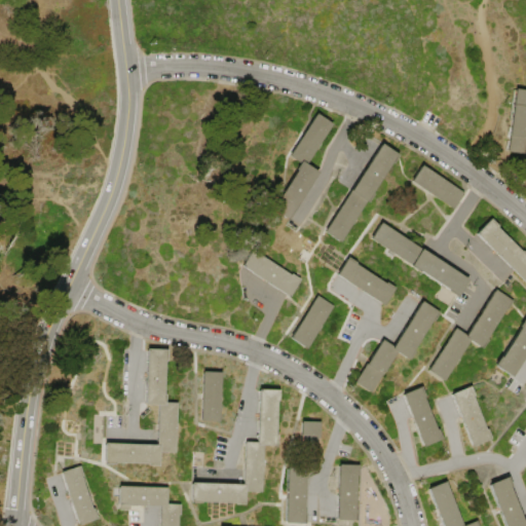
[(506,152),(511,121),(510,120),(514,90),(516,90),(516,89),(525,90),(525,134),(525,137),(525,140),(524,143),(525,143),(525,146),(524,146),(523,154),(506,152)]
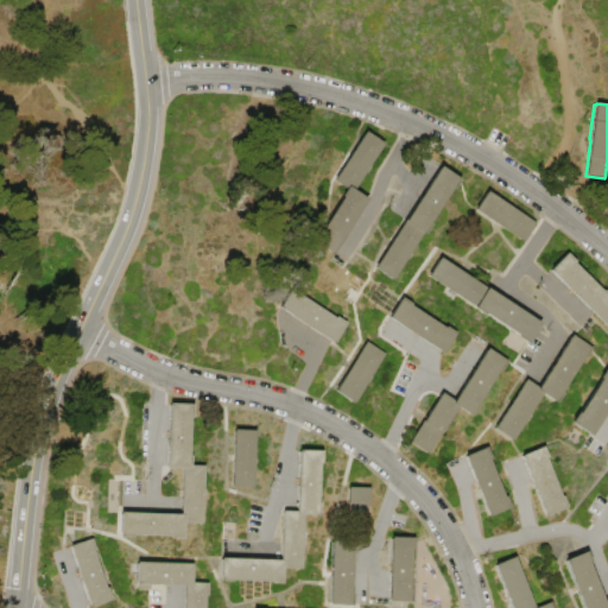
[(333,255),(311,242),(318,232),(321,233),(343,197),(341,196),(346,189),(334,181),(365,131),(384,144),(371,165),(373,168),(369,173),(366,171),(354,191),(368,200),(333,255)]
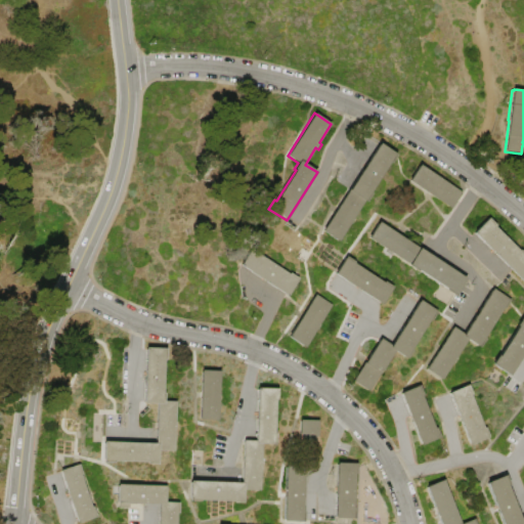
[(380,142),(397,154),(391,163),(390,162),(370,191),(373,193),(366,202),(365,201),(354,218),(356,219),(353,225),(351,223),(339,242),(323,231),(380,142)]
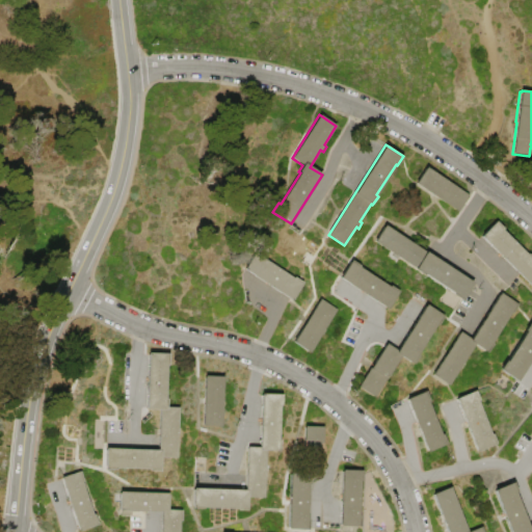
[(458,212),(415,184),(426,167),(444,179),(446,177),(452,181),(450,184),(469,195),(458,212)]
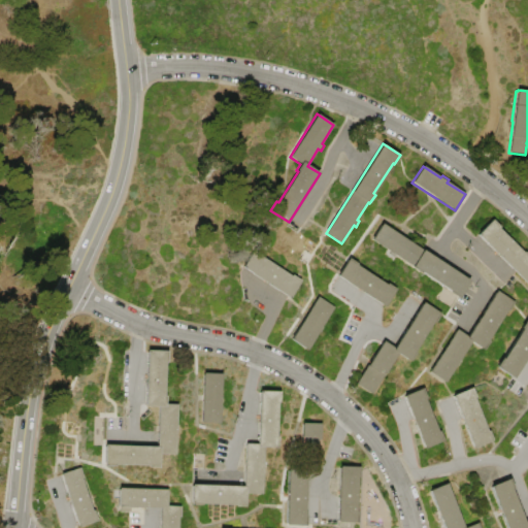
[(527,285),(476,235),(491,220),(499,227),(498,229),(523,253),(524,252),(527,256),(527,285)]
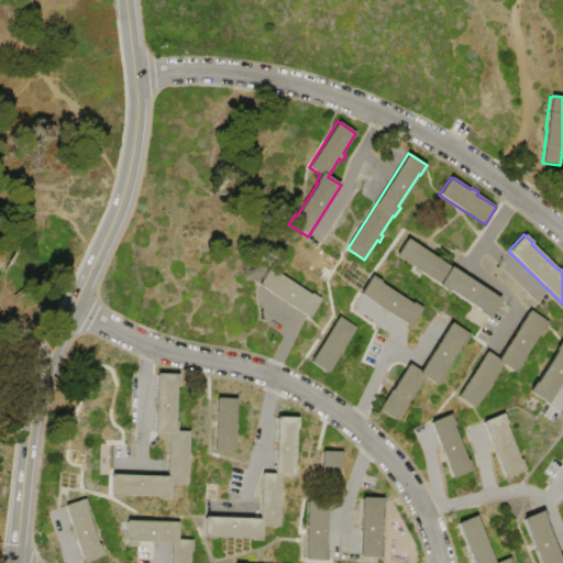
[(407,239),(500,300),(488,318),(479,312),(479,310),(449,290),(448,291),(438,286),(439,284),(395,255),(407,239)]
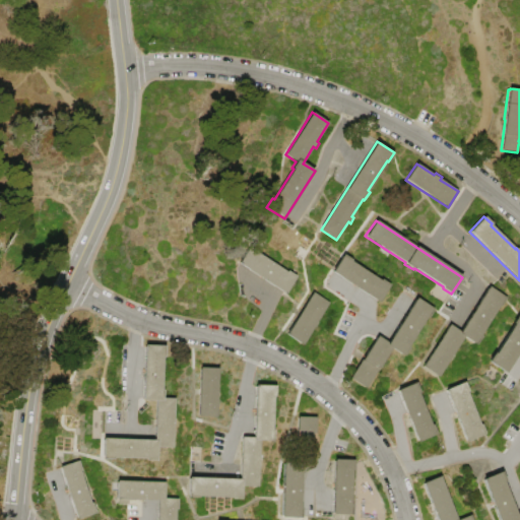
[(285,295),(239,263),(251,246),(259,252),(258,253),(287,272),(288,271),(298,277),(285,295)]
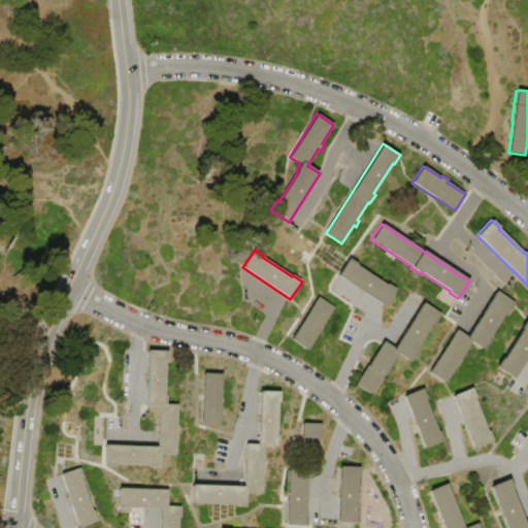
[(385,307),(337,276),(349,259),(358,264),(357,266),(387,285),(388,284),(397,289),(385,307)]
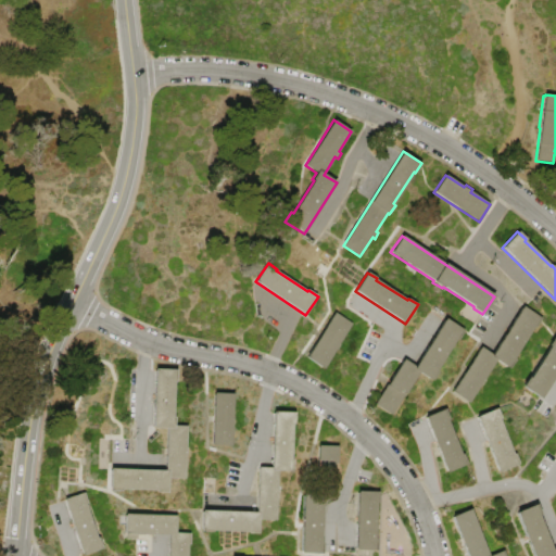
[(481,346),(492,354),(522,306),(542,318),(536,327),(534,326),(514,358),(515,359),(509,369),(496,361),(485,378),(488,379),(484,384),(482,383),(469,403),(452,392),(481,346)]
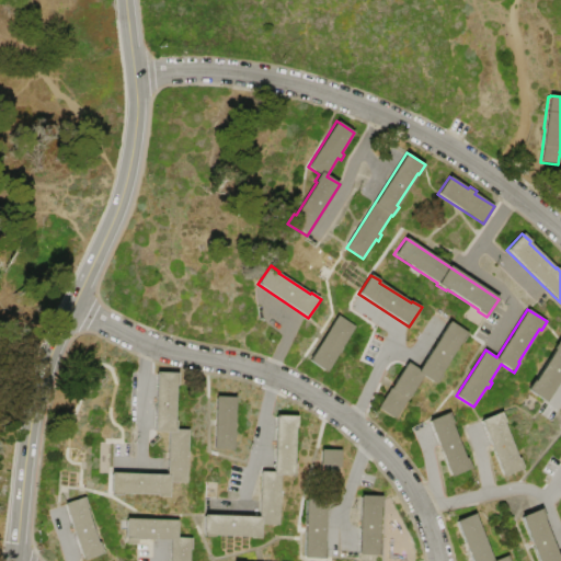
[(339,316),(356,328),(327,373),(309,361),(339,316)]
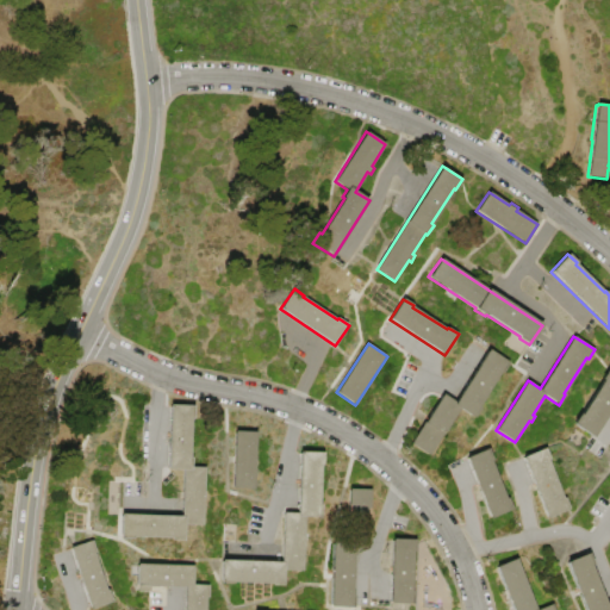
[(442,394),(455,403),(490,350),(510,363),(503,373),(502,372),(479,406),(480,408),(473,418),(461,410),(429,456),(410,443),(442,394)]
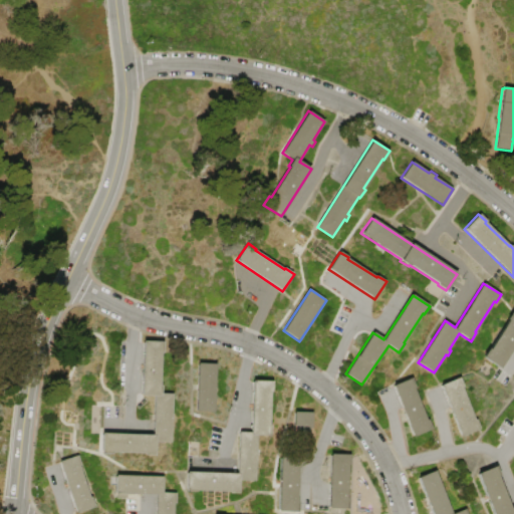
[(513,312),(513,346),(500,368),(482,357),(488,348),(490,349),(508,320),(507,319),(512,311),(513,312)]
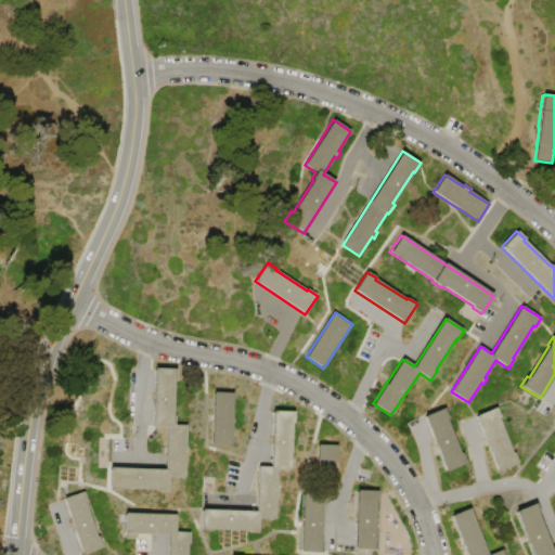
[(110,468),(165,470),(167,428),(152,427),(154,369),(177,370),(177,381),(175,381),(172,416),(175,416),(175,425),(188,425),(186,449),(189,449),(189,455),(185,455),(184,478),(168,478),(167,492),(156,492),(156,490),(120,488),(120,491),(108,490),(110,468)]
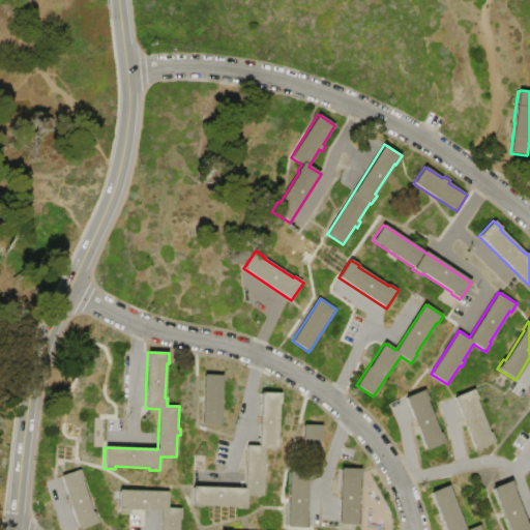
[(203,375),(223,375),(223,398),(225,398),(225,404),(222,404),(222,425),(202,424),(203,375)]
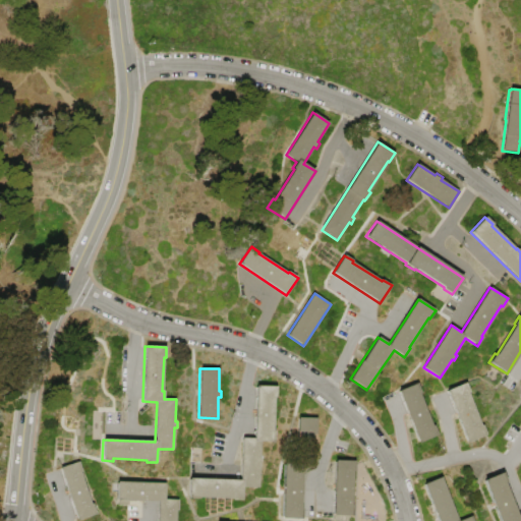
[(397,391),(417,383),(421,393),(419,394),(432,425),(435,425),(439,436),(418,444),(397,391)]
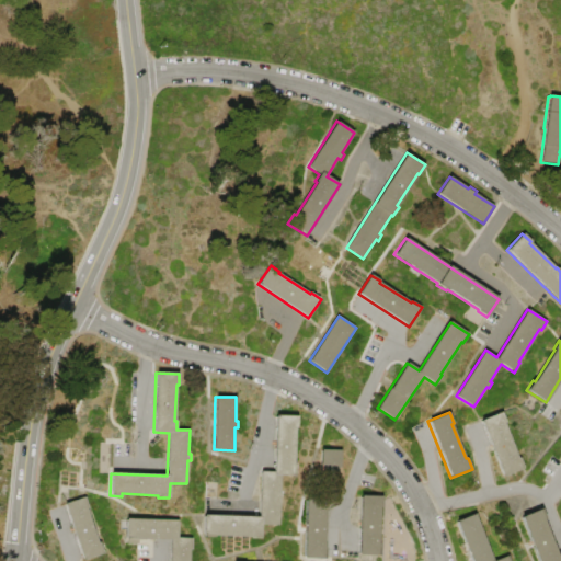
[(480,421),(501,412),(506,423),(504,424),(518,458),(519,458),(524,468),(503,477),(480,421)]
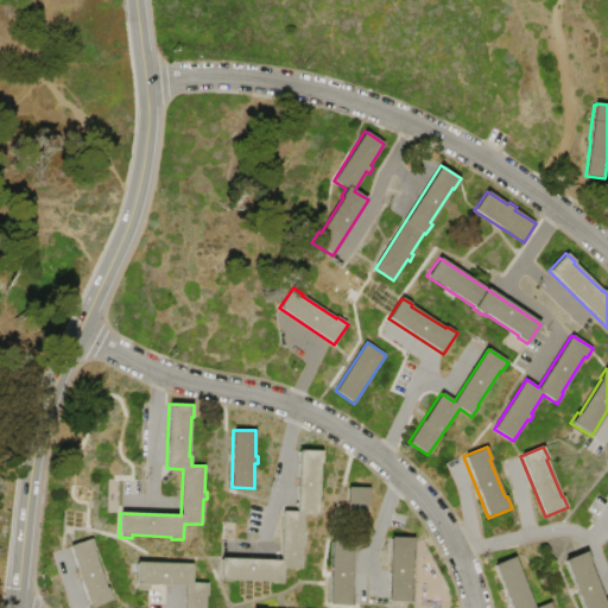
[(220,558),(282,561),(283,511),(297,512),(299,450),(322,451),(322,464),(321,464),(320,504),(321,504),(321,515),(305,515),(303,569),(284,569),(283,584),(271,584),(271,582),(232,581),(232,583),(219,582),(220,558)]
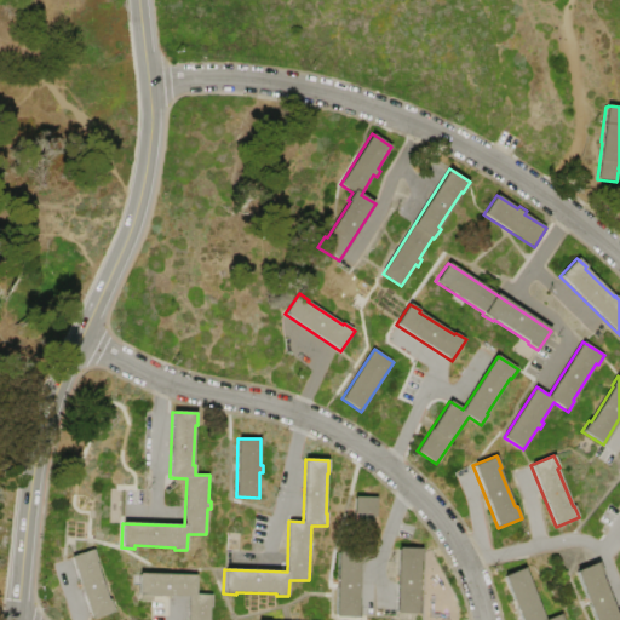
[(337,552),(352,552),(354,498),(377,498),(375,523),(379,523),(379,530),(375,530),(375,557),(361,557),(361,566),(359,566),(357,606),(360,606),(360,618),(336,618),(337,552)]
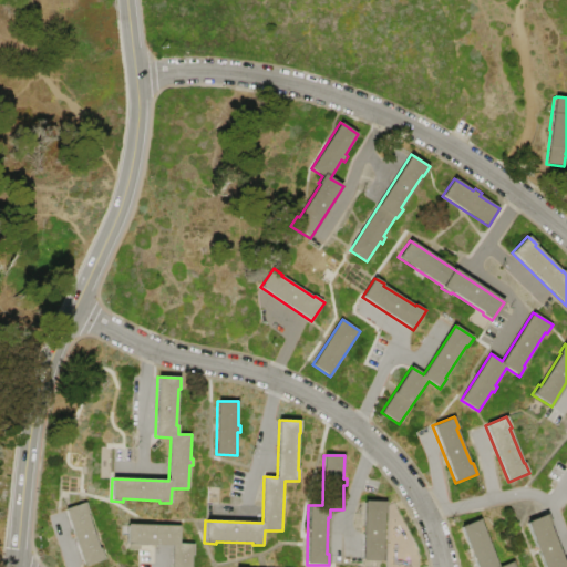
[(364,501),(387,502),(385,513),(384,513),(383,550),(385,550),(384,562),(383,562),(363,562),(364,501)]
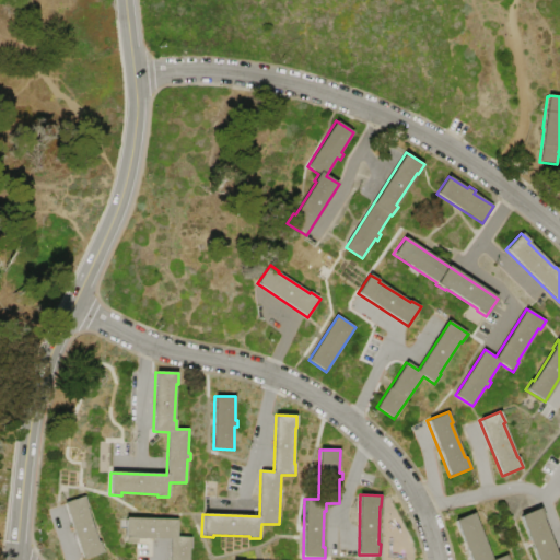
[(83,559),(63,503),(85,496),(90,508),(88,508),(98,541),(100,541),(104,552),(83,559)]
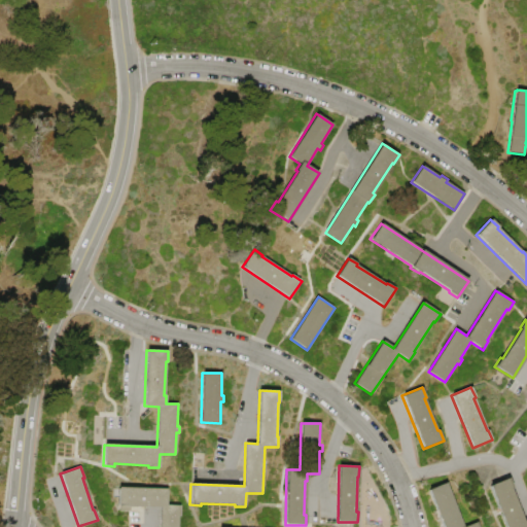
[(526,526),(505,526),(489,486),(508,478),(513,488),(511,489),(524,521),(526,520),(526,522),(526,526)]
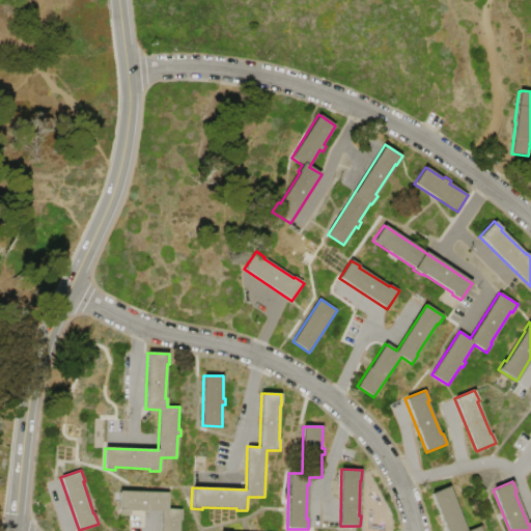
[(446,530),(431,494),(450,486),(458,506),(460,505),(463,512),(460,512),(468,530),(481,526),(483,530),(446,530)]
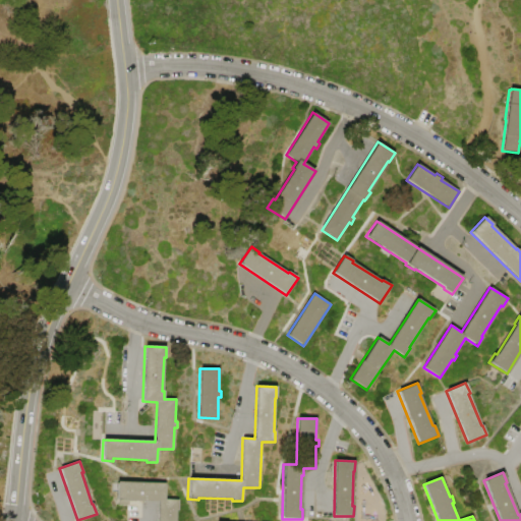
[(116,482),(165,483),(165,499),(178,500),(178,511),(176,511),(175,520),(157,520),(158,502),(116,501),(116,482)]
